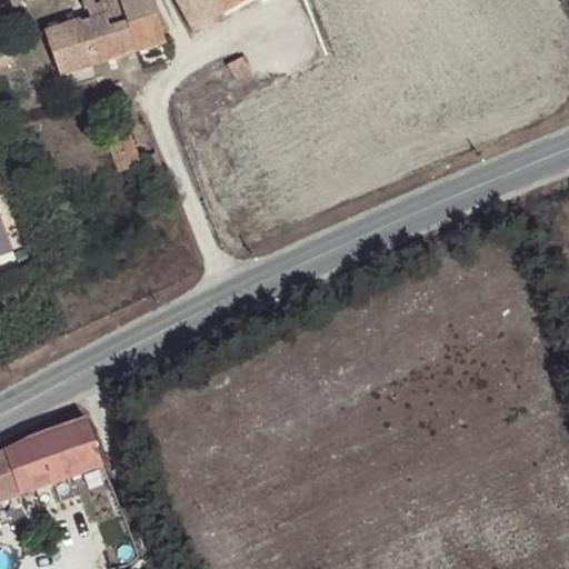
[(93,62),(136,50),(118,0),(108,0),(102,2),(101,0),(81,0),(85,9),(87,9),(90,20),(80,23),(93,62)]
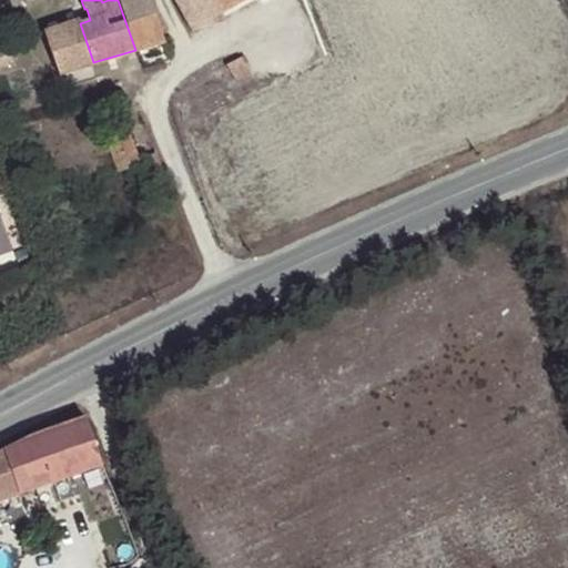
[(118,0),(135,50),(164,41),(149,0),(118,0)]
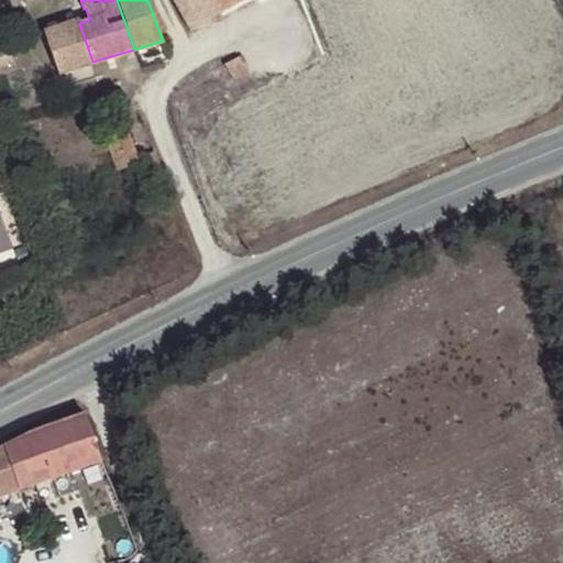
[(221,13),(213,0),(170,0),(172,1),(188,32),(221,13)]
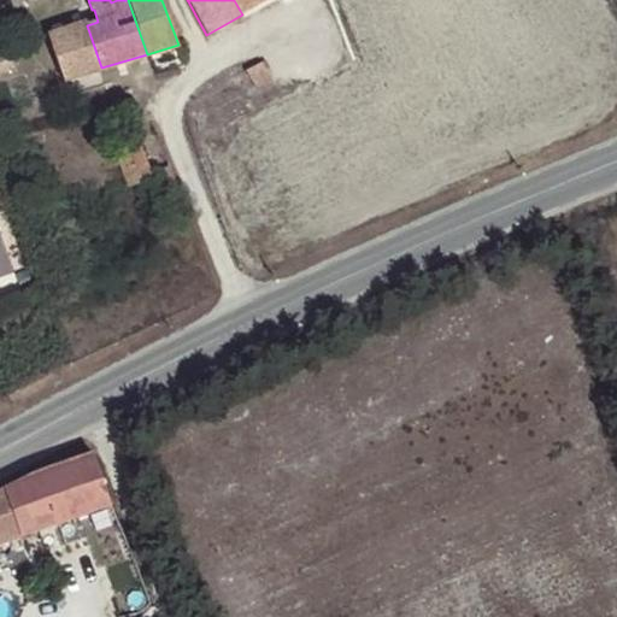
[(234,0),(242,15),(266,0),(234,0)]
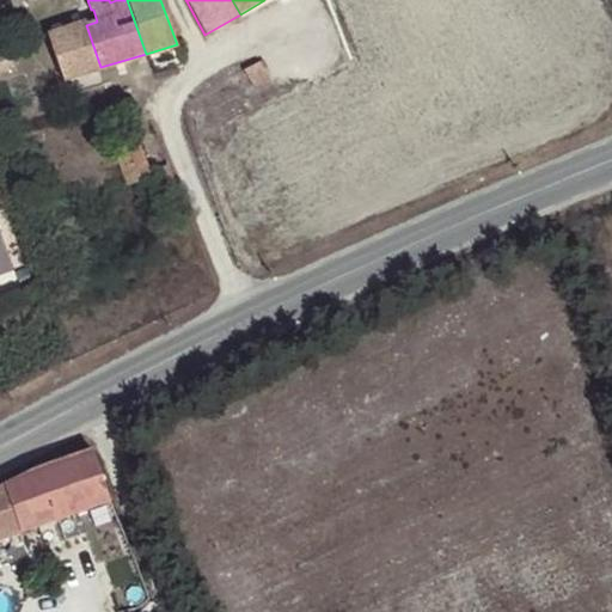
[(65,79),(101,67),(86,25),(85,20),(48,34),(65,79)]
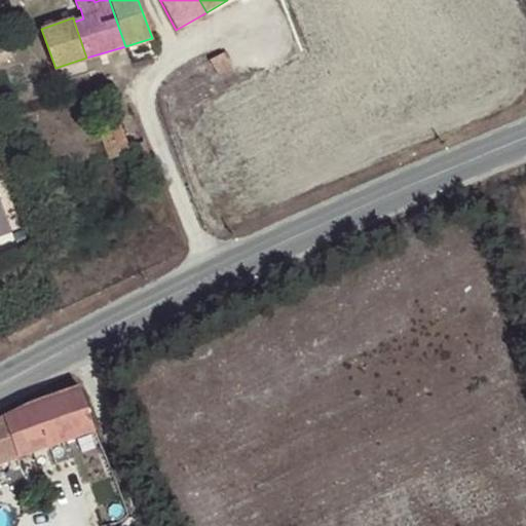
[(6,42),(0,44),(0,61),(10,58),(6,42)]
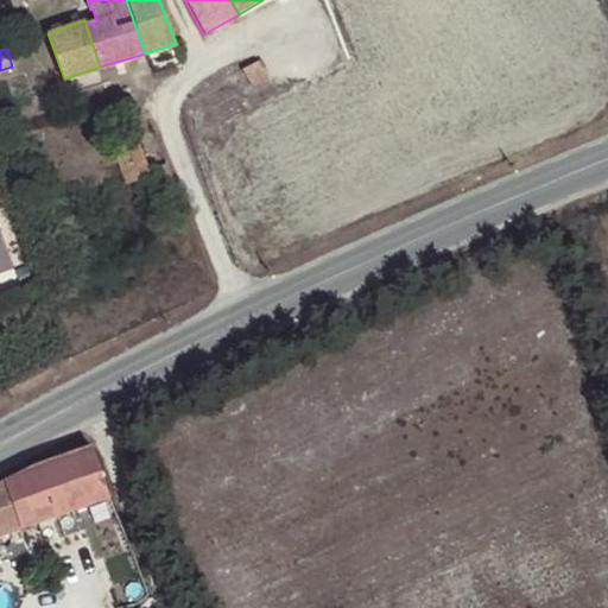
[(255,62),(241,69),(249,87),(266,77),(255,62)]
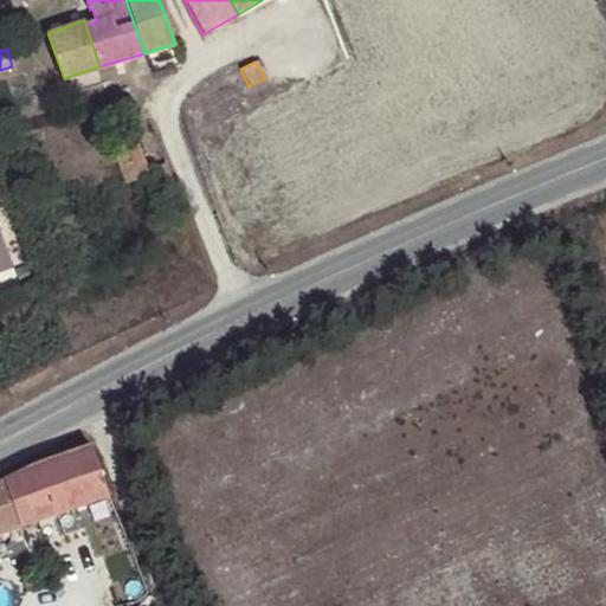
[(150,175),(149,171),(137,142),(115,152),(128,182),(149,175),(150,175)]
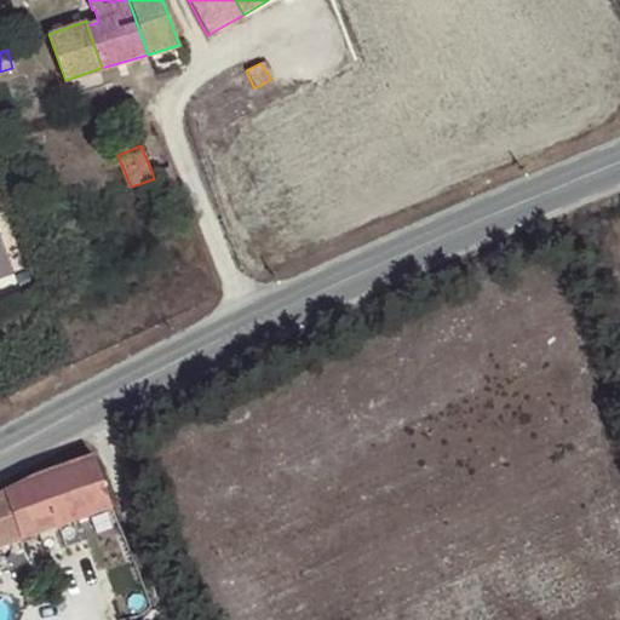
[(0,544),(109,505),(91,455),(17,481),(0,489),(0,544)]
